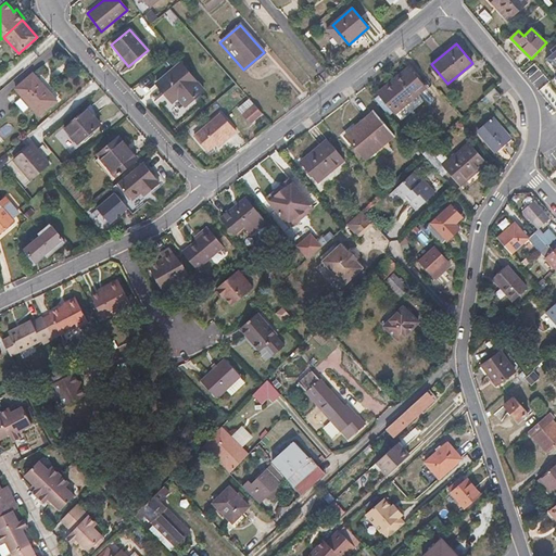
[(555,48),(545,59),(555,71),(555,48)]
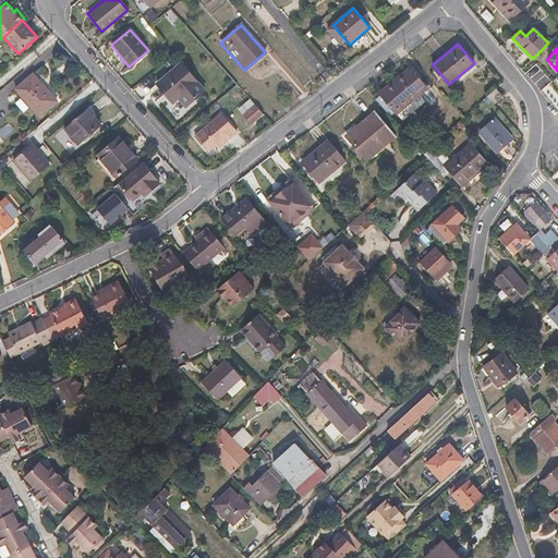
[(184,107),(204,91),(180,63),(156,83),(172,102),(178,98),(184,107)]
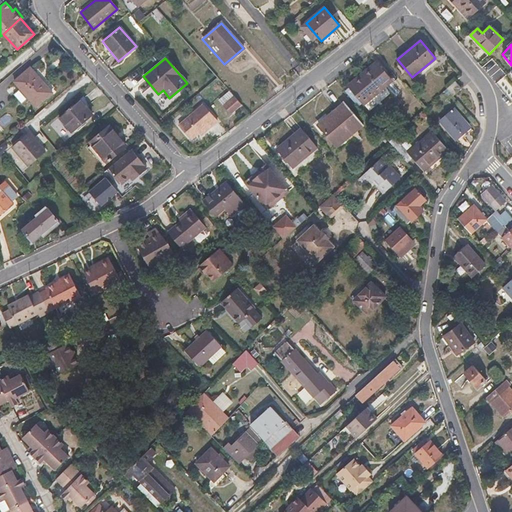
[(393,79),(376,62),(350,86),(367,104),(393,79)]
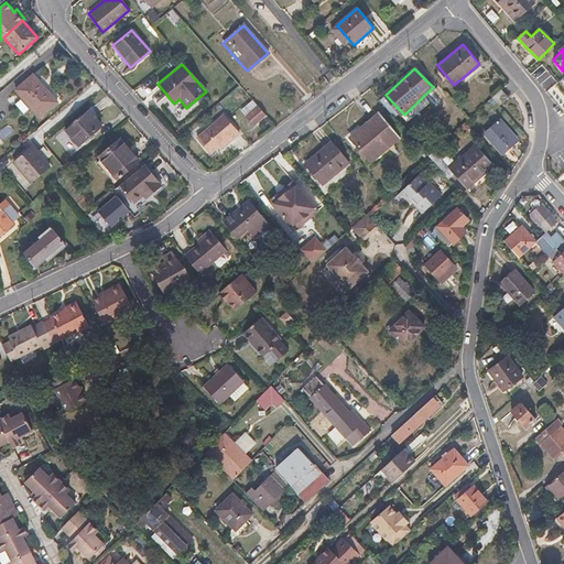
[(33,74),(15,89),(40,118),(57,102),(33,74)]
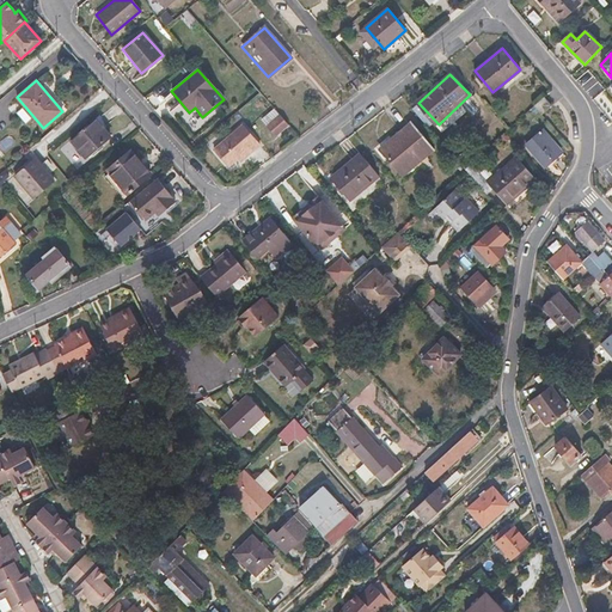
[(551,106),(544,98),(533,108),(540,116),(551,106)]
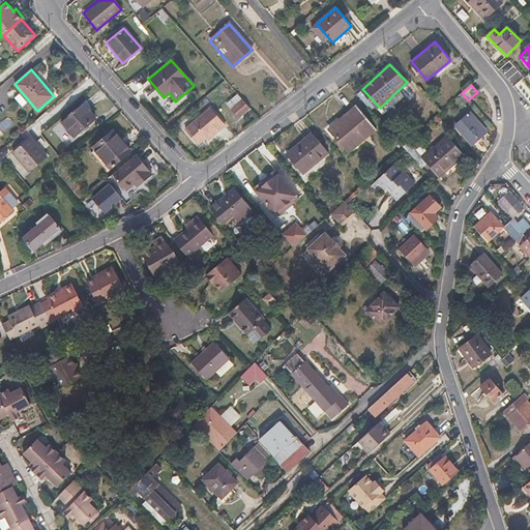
[(248,109),(242,100),(232,110),(239,118),(248,109)]
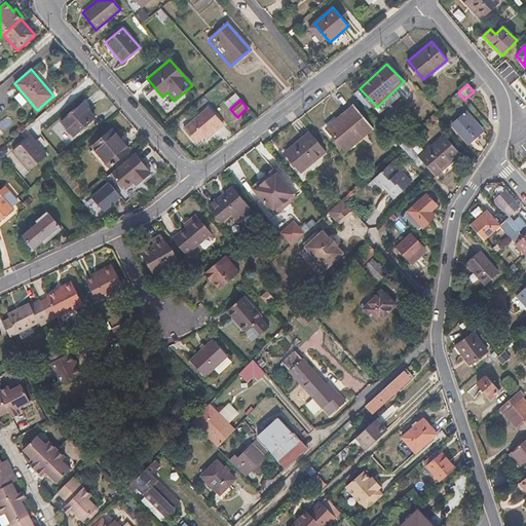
[(61,121),(73,136),(95,118),(82,103),(61,121)]
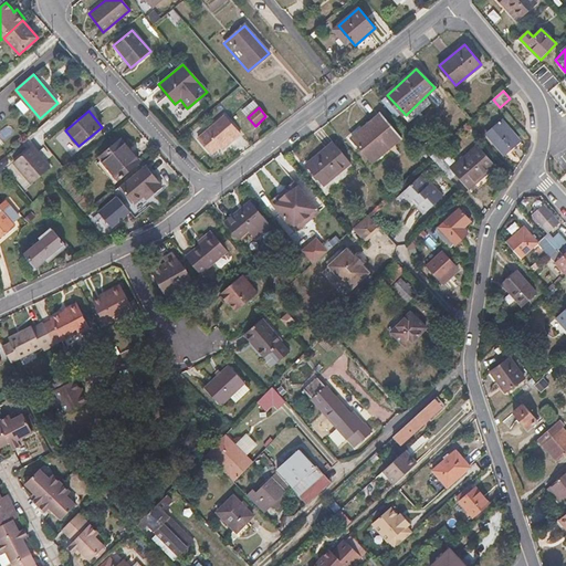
[(400,139),(379,113),(353,135),(373,161),(400,139)]
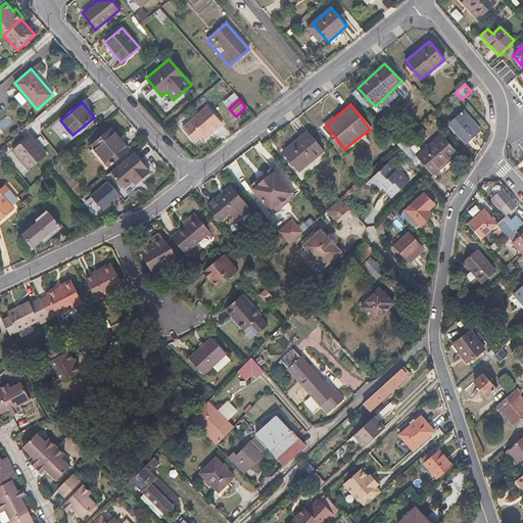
[(465,111),(450,124),(467,141),(480,129),(465,111)]
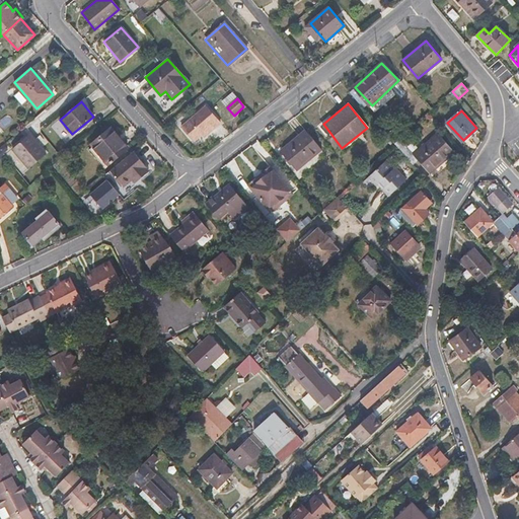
[(215,116),(205,135),(220,123),(215,116)]
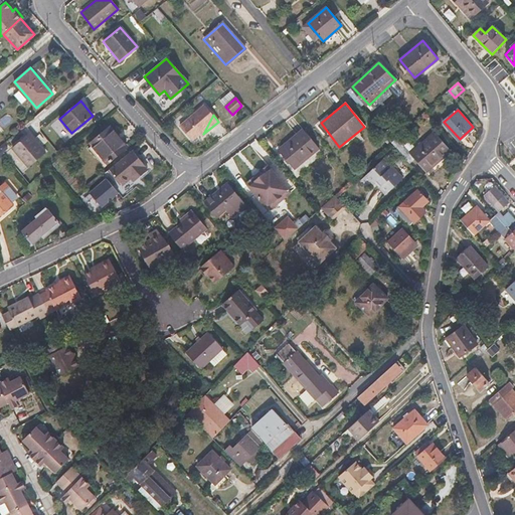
[(90,143),(108,165),(129,149),(111,126),(90,143)]
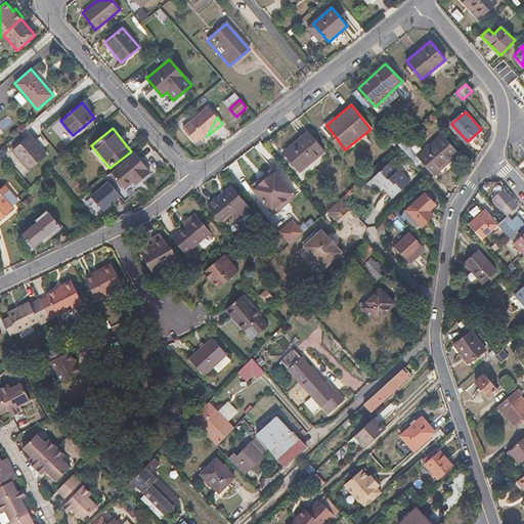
[(324,151),(308,132),(282,154),(300,173),(324,151)]
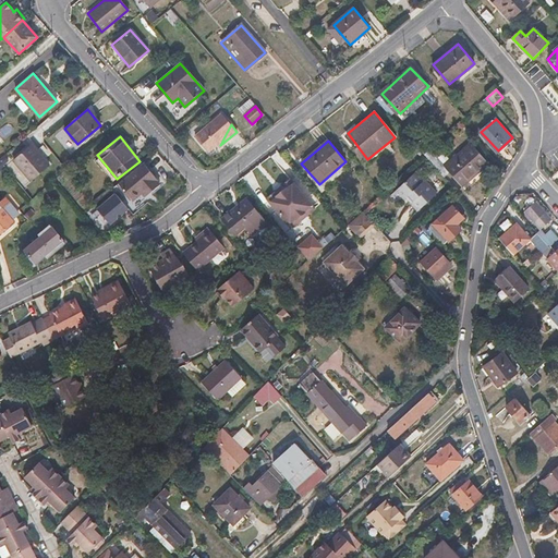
[(488,164),(471,143),(446,166),(432,149),(426,155),(445,176),(450,170),(463,185),(488,164)]
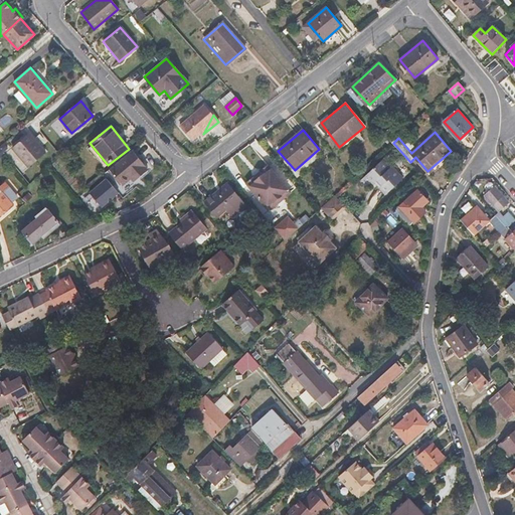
[(28,133),(12,148),(29,168),(46,153),(28,133)]
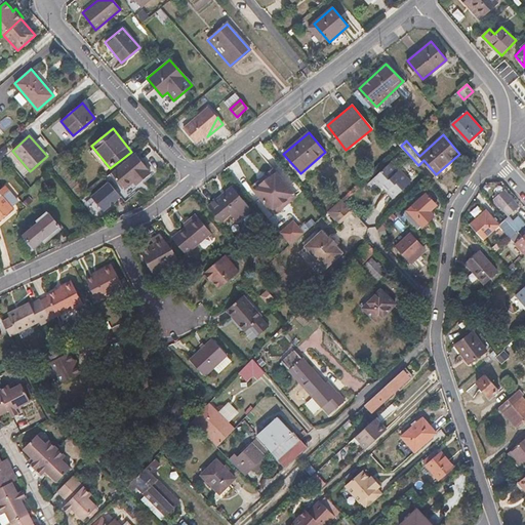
[(134,154),(112,171),(125,188),(132,182),(135,186),(151,173),(134,154)]
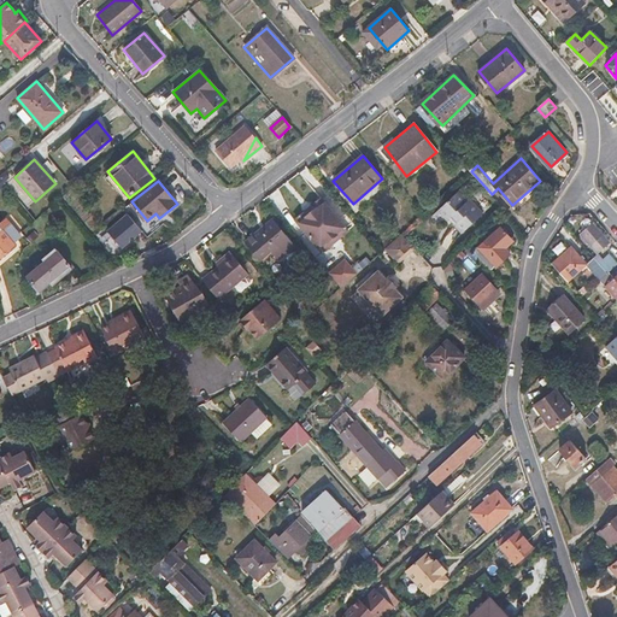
[(465,205),(457,195),(436,213),(446,223),(448,222),(451,219),(456,224),(453,227),(462,235),(482,217),(468,203),(465,205)]
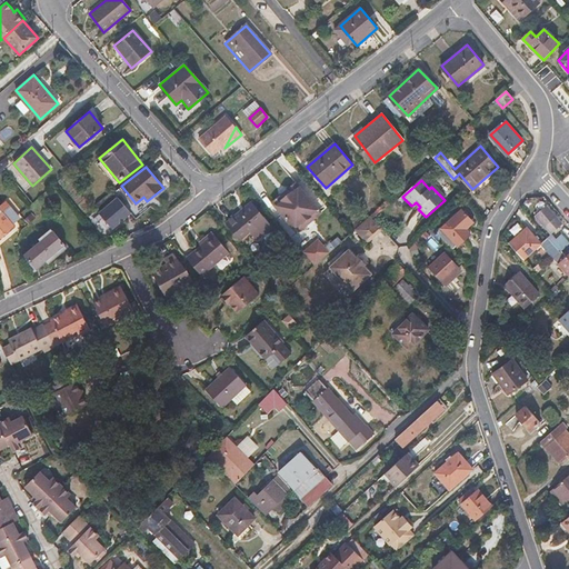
[(298,182),(275,205),(299,232),(323,209),(298,182)]
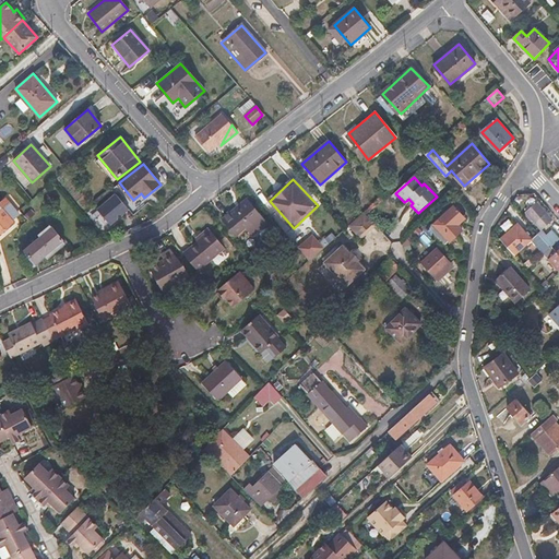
[(120,191),(98,201),(108,222),(130,211),(120,191)]
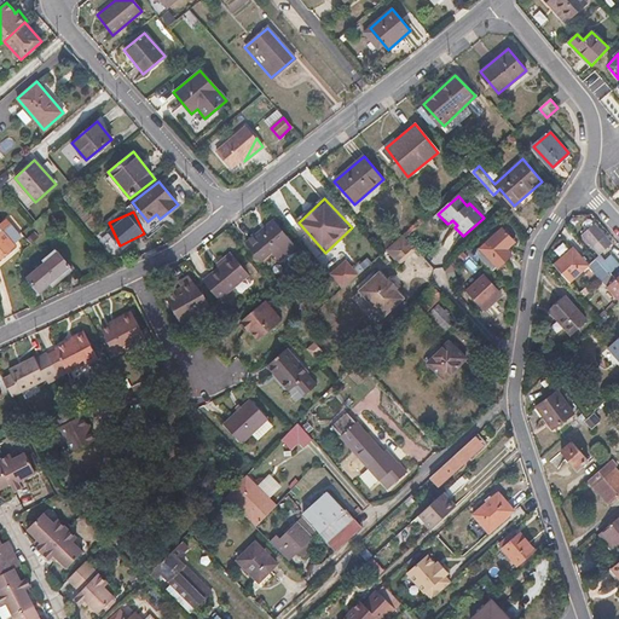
[(12,243),(21,236),(7,221),(0,226),(0,258),(15,246),(12,243)]
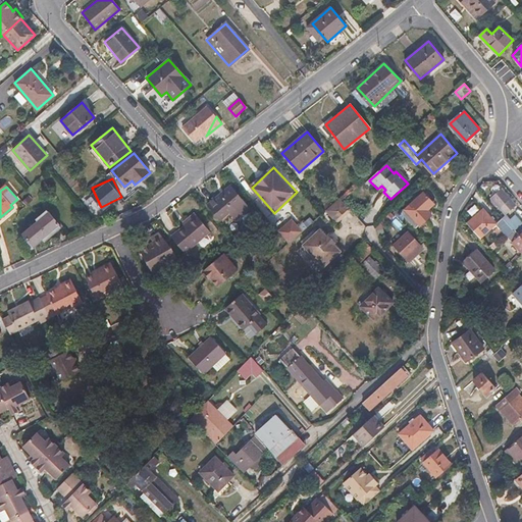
[(501,189),(491,197),(506,215),(516,206),(501,189)]
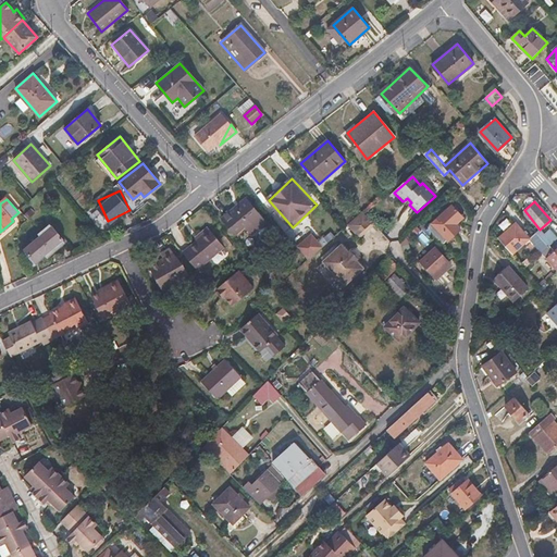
[(240,203),(217,223),(230,239),(238,232),(246,240),(260,227),(240,203)]
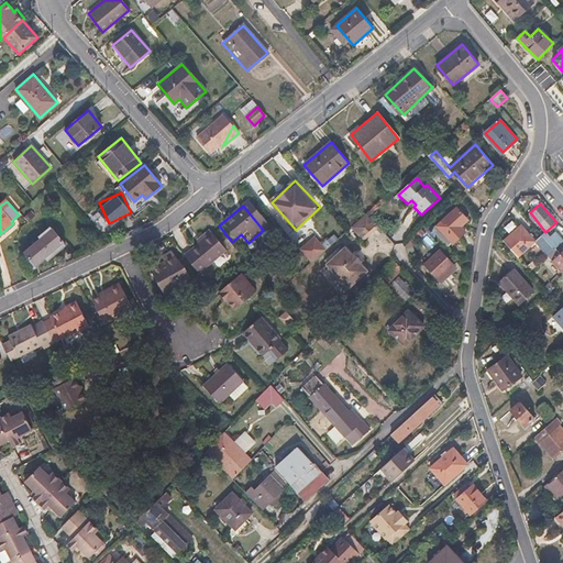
[(472,220),(461,207),(437,229),(451,245),(455,241),(457,243),(468,232),(464,227),(472,220)]
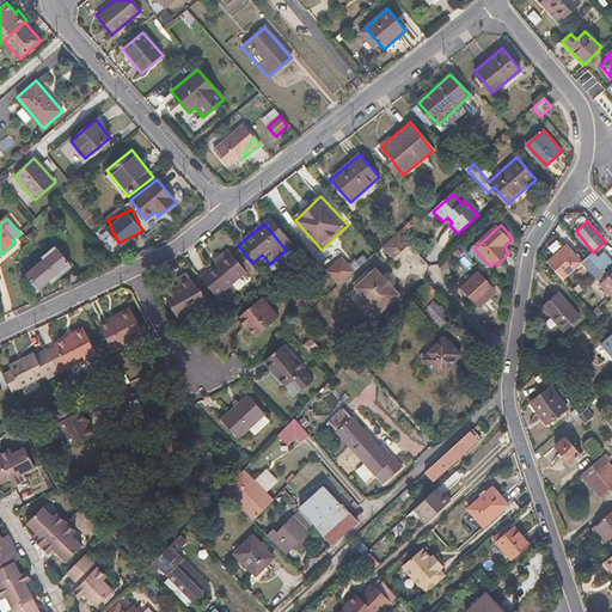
[(410,245),(399,233),(384,248),(395,259),(410,245)]
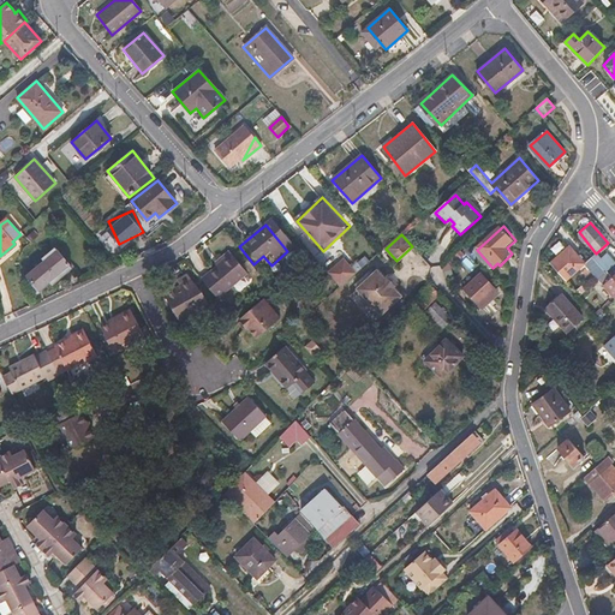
[(566,249),(562,244),(555,251),(559,256),(566,249)]
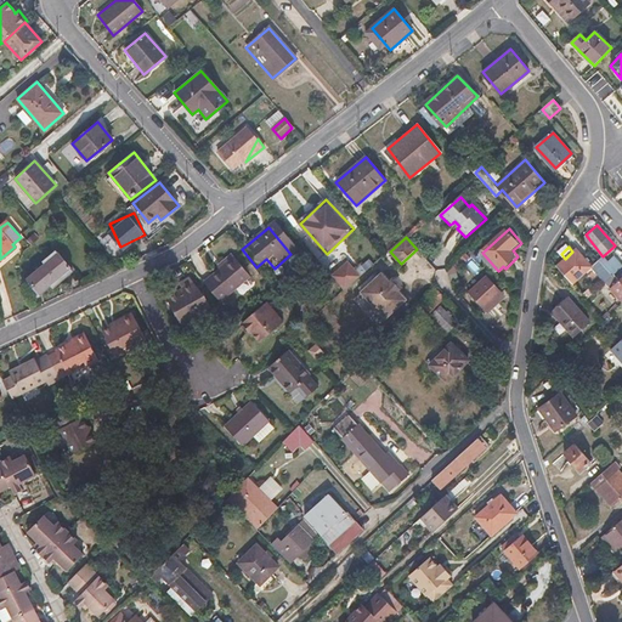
[(572,252),(565,259),(557,266),(572,283),(592,266),(576,249),(572,252)]
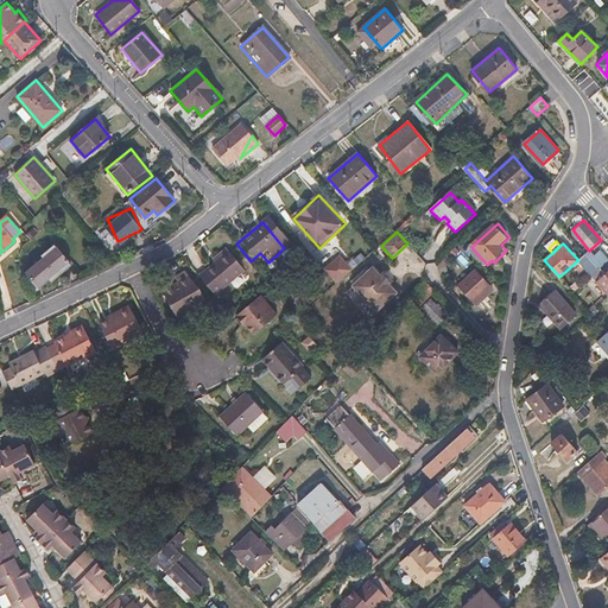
[(55,245),(42,255),(44,259),(26,273),(38,286),(49,278),(50,280),(70,264),(55,245)]
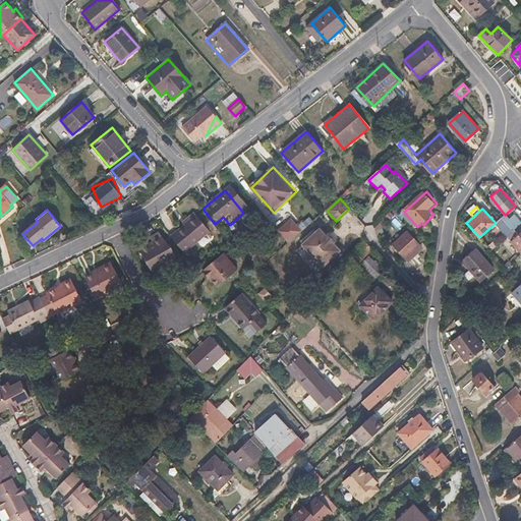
[(503,217),(502,218),(513,231),(520,223),(520,222),(515,215),(509,220),(506,216),(504,218),(503,217)]
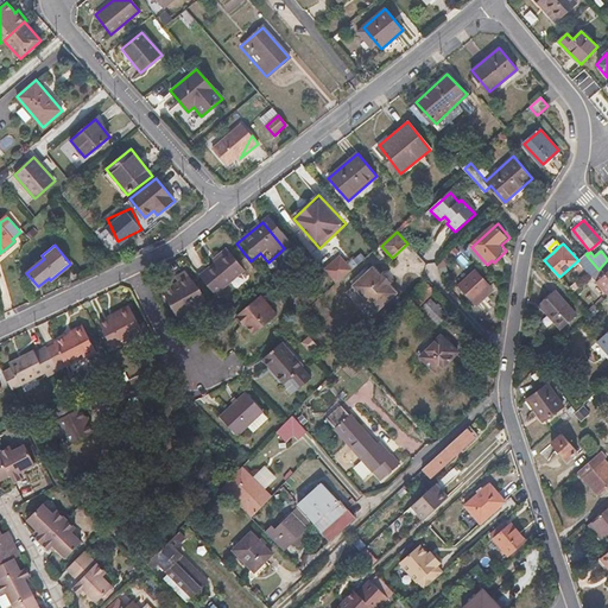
[(230,255),(227,252),(213,264),(216,267),(230,255)]
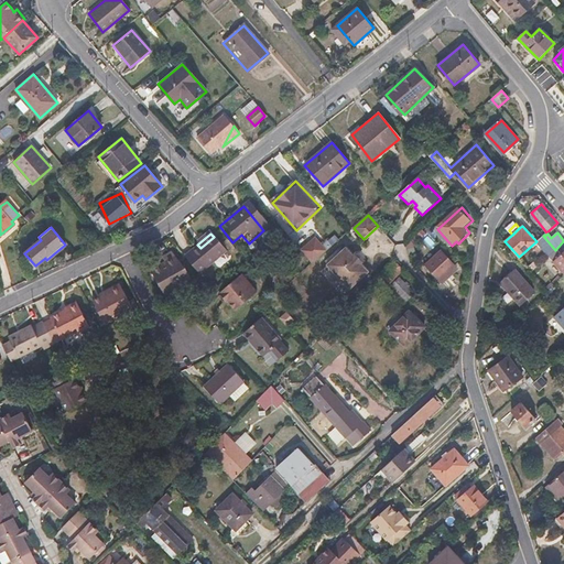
[(312,262),(327,248),(316,236),(300,249),(312,262)]
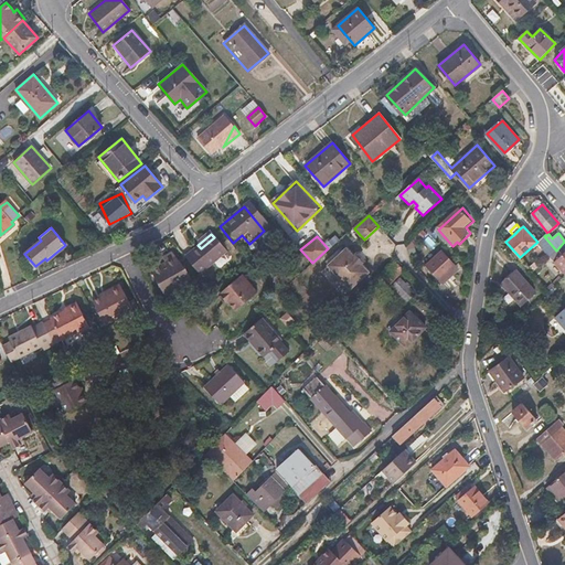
[(544,236),(537,242),(550,256),(556,251),(544,236)]
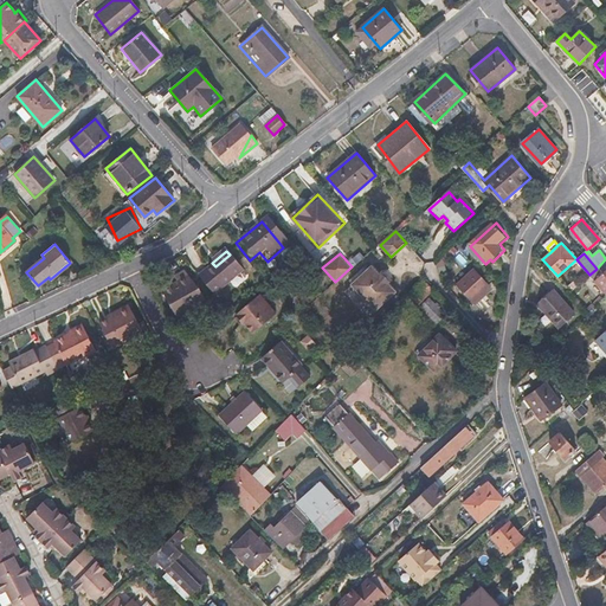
[(230,255),(216,266),(201,279),(216,297),(244,272),(230,255)]
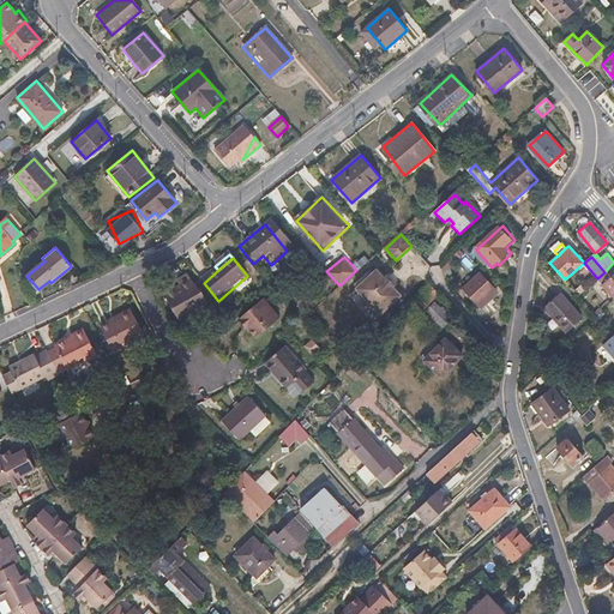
[(374,271),(356,292),(381,315),(401,296),(392,288),(393,286),(387,281),(386,283),(384,281),(374,271)]
